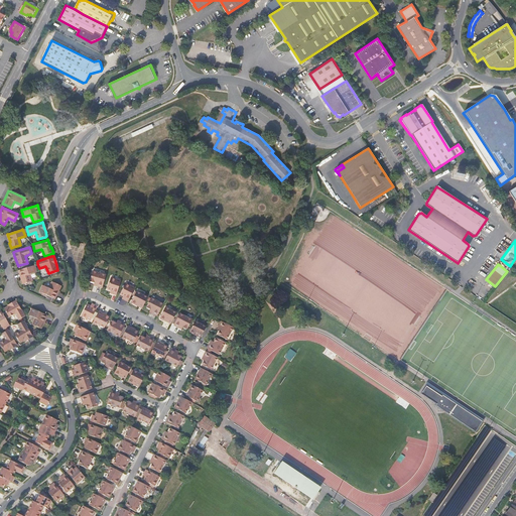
[(21,276),(22,278),(21,279),(22,284),(23,284),(32,281),(29,274),(36,272),(34,265),(21,269),(19,270),(21,276)]
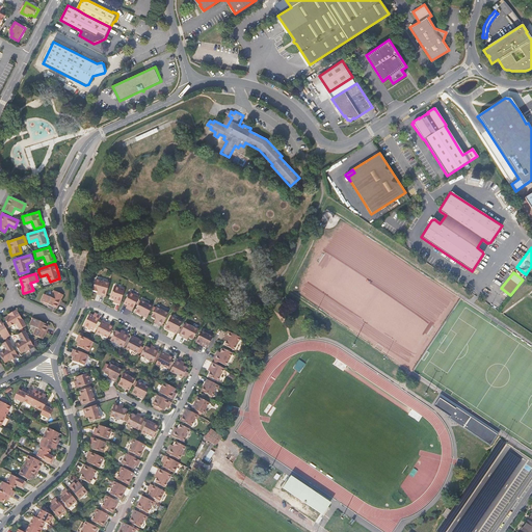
[(96,278),(92,289),(100,291),(100,294),(105,296),(109,283),(96,278)]
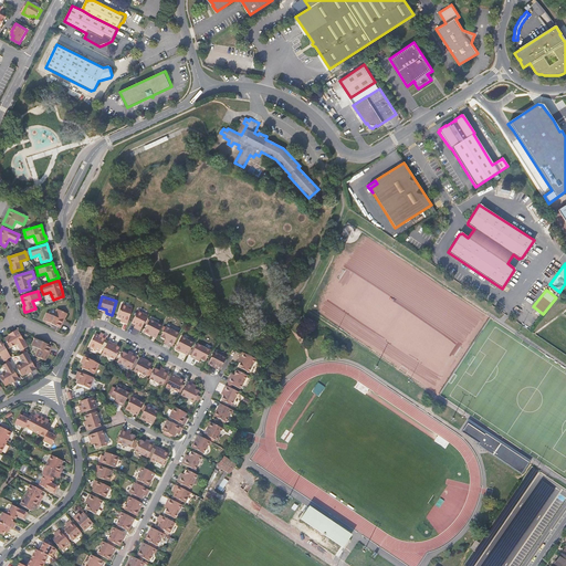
[(122,303),(117,316),(123,318),(122,322),(127,323),(133,306),(122,303)]
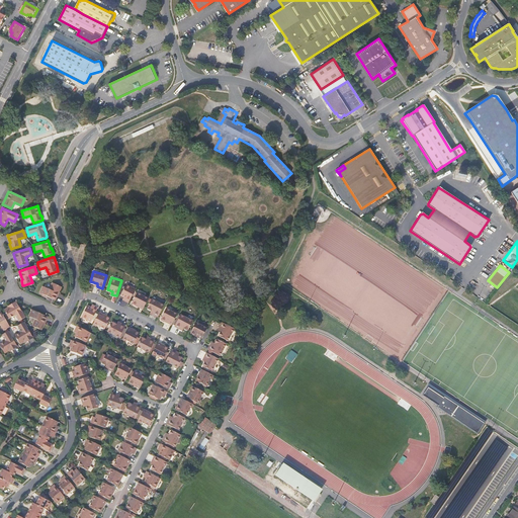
[(39,292),(53,298),(54,299),(58,291),(59,292),(60,289),(61,286),(59,285),(52,282),(49,289),(42,286),(39,292)]
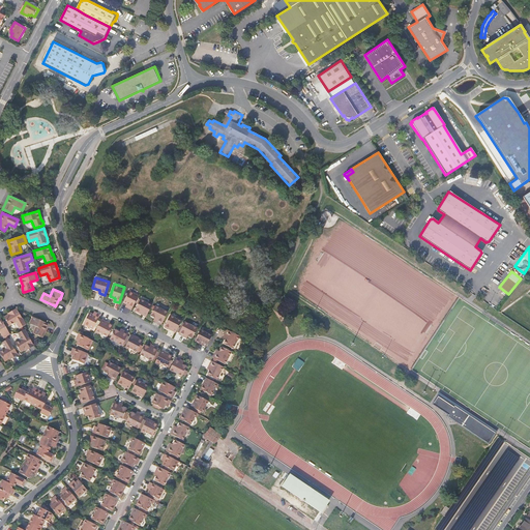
[(128,290),(122,301),(127,304),(126,306),(131,310),(139,295),(128,290)]
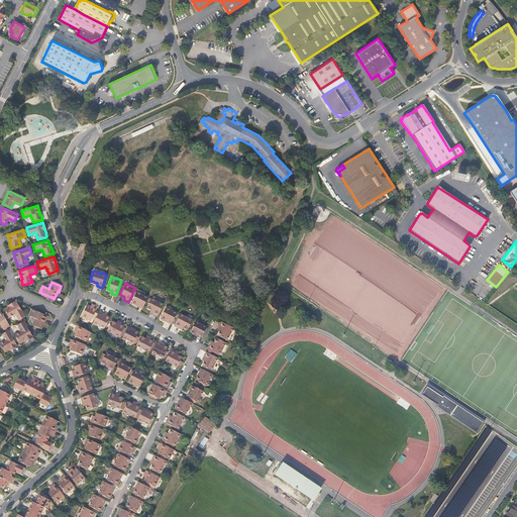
[(136,291),(131,302),(131,303),(134,305),(135,304),(138,306),(138,307),(142,308),(147,297),(136,291)]
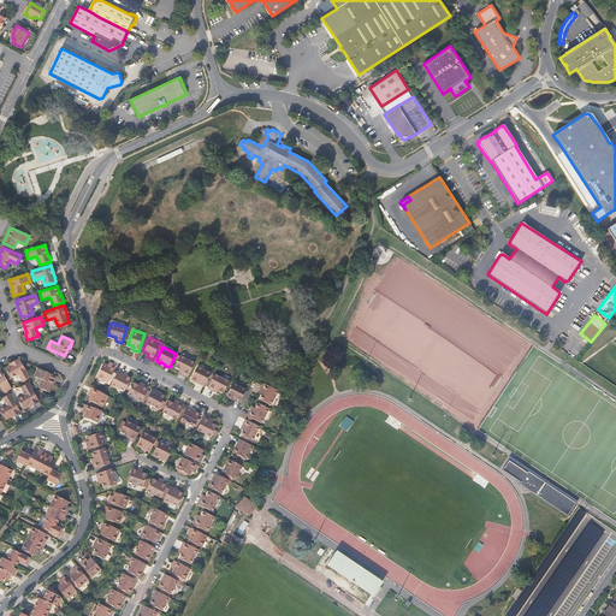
[(179,355),(175,366),(182,371),(181,373),(187,377),(195,362),(179,355)]
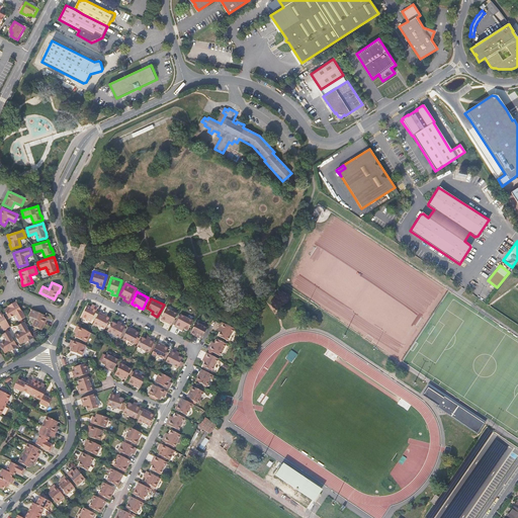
[(4,310),(5,312),(9,319),(15,315),(19,321),(22,319),(25,317),(17,305),(16,303),(8,308),(4,310)]
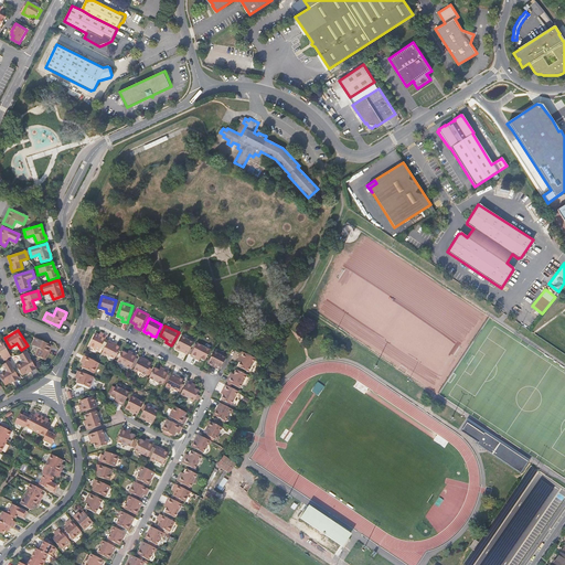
[(88,344),(99,350),(107,334),(102,332),(100,334),(95,332),(88,344)]
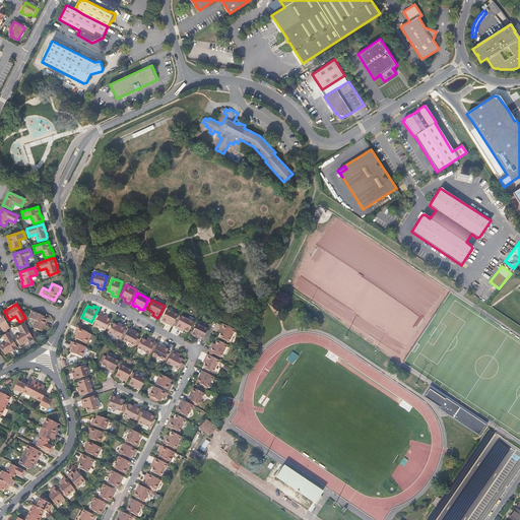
[(166,310),(160,320),(161,320),(160,321),(164,323),(165,322),(169,324),(168,325),(172,327),(177,315),(166,310)]
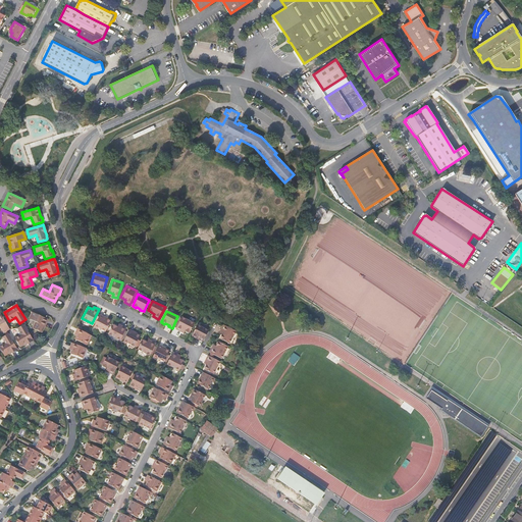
[(29,318),(36,321),(33,328),(40,332),(42,332),(43,328),(44,327),(43,326),(47,318),(32,312),(29,318)]
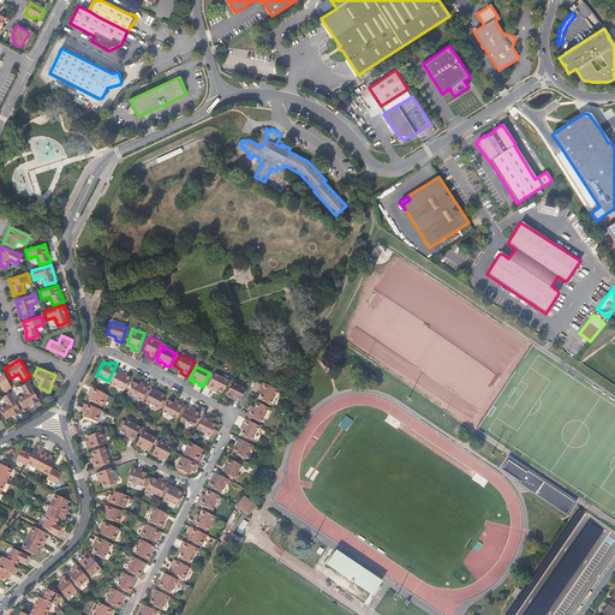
[(118,369),(112,382),(125,389),(131,377),(130,377),(130,375),(126,374),(125,375),(121,372),(123,371),(118,369)]
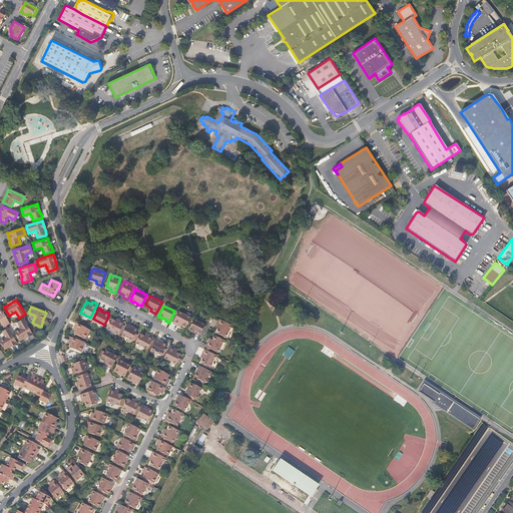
[(0,321),(3,327),(6,325),(9,323),(2,311),(1,310),(0,310),(0,321)]
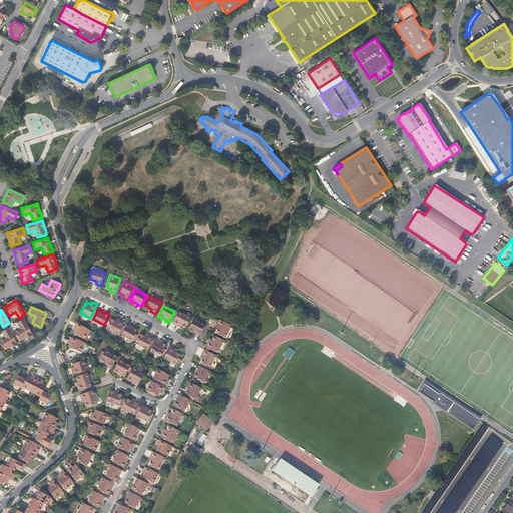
[(177,312),(171,324),(177,327),(178,324),(185,328),(190,319),(177,312)]
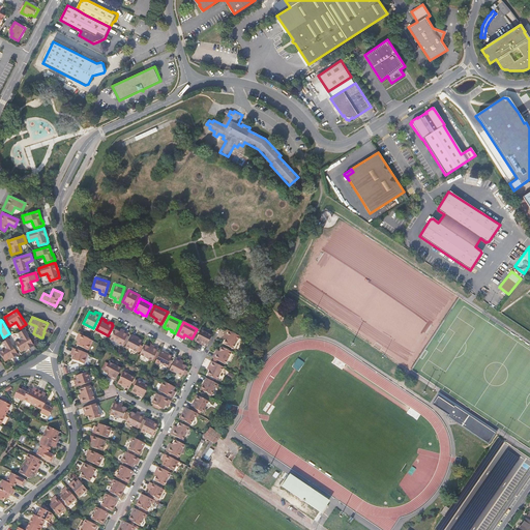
[(115,328),(110,337),(122,345),(128,332),(123,329),(121,332),(115,328)]
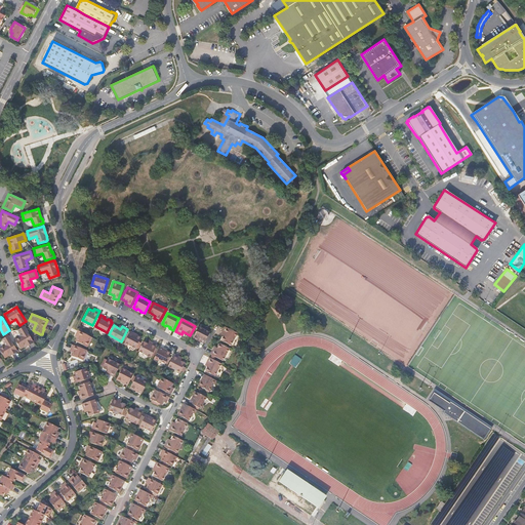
[(22,336),(15,339),(19,348),(21,349),(25,346),(28,345),(33,340),(32,340),(24,326),(17,330),(22,336)]
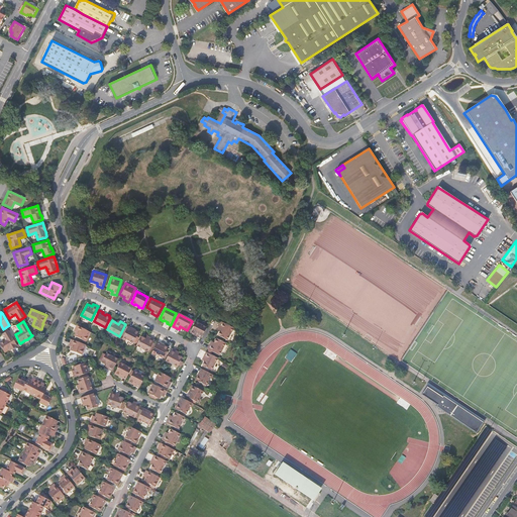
[(195,321),(190,331),(190,333),(193,334),(194,333),(197,335),(197,336),(201,338),(206,327),(195,321)]
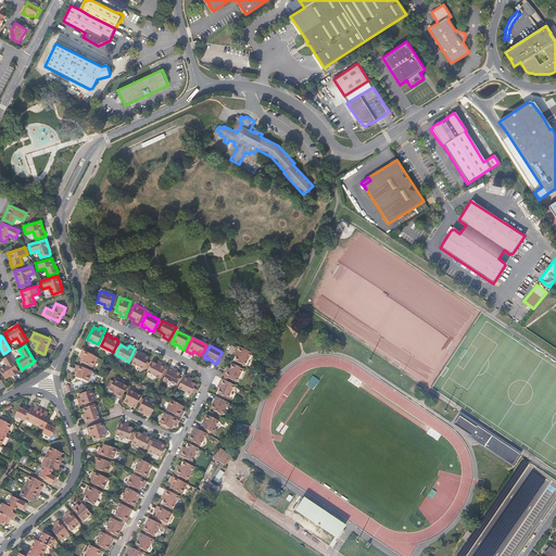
[(238,353),(234,361),(244,366),(251,352),(238,345),(236,352),(238,353)]
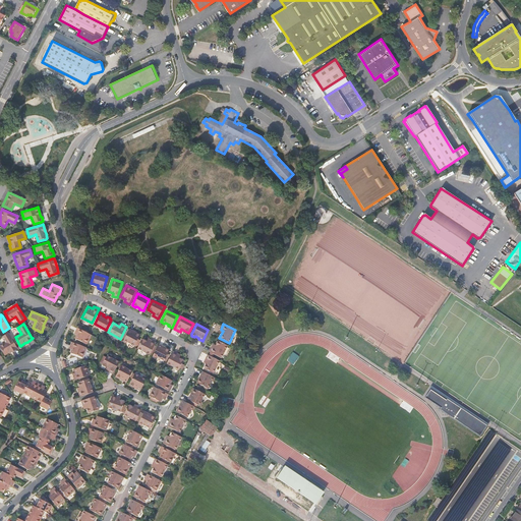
[(77,333),(74,338),(87,344),(91,334),(90,333),(77,327),(74,331),(77,333)]
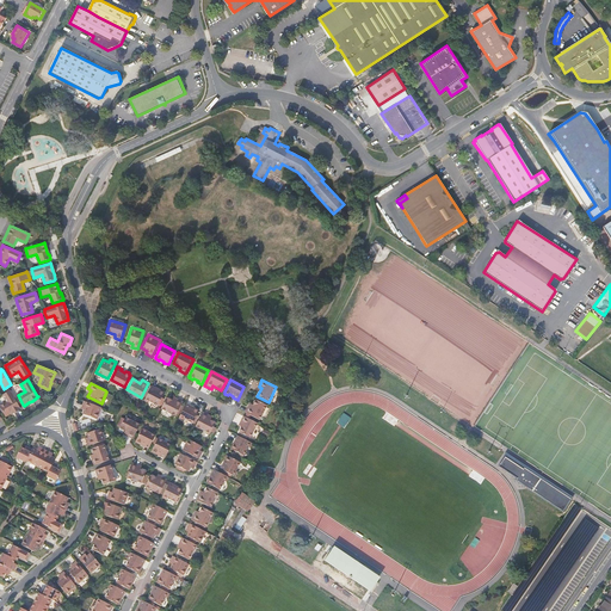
[(152,384),(144,397),(158,405),(165,393),(164,392),(164,390),(160,389),(159,390),(155,388),(155,387),(152,384)]
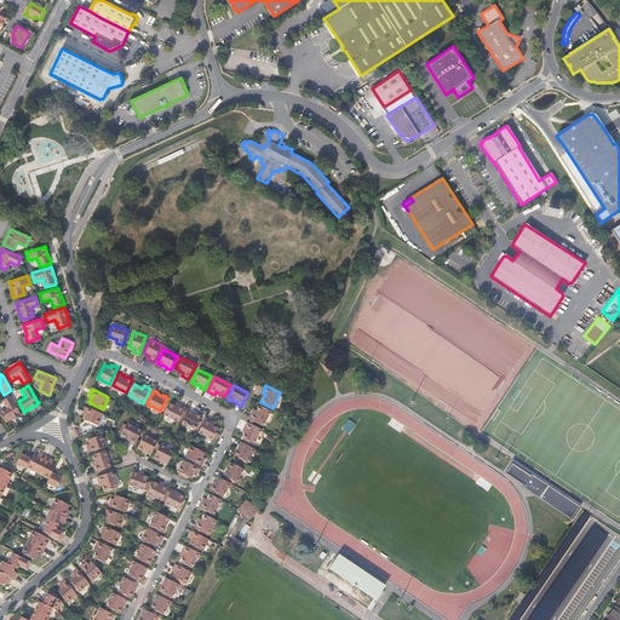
[(6,408),(0,412),(0,414),(4,420),(5,423),(11,419),(15,417),(21,414),(19,412),(10,396),(3,401),(6,408)]
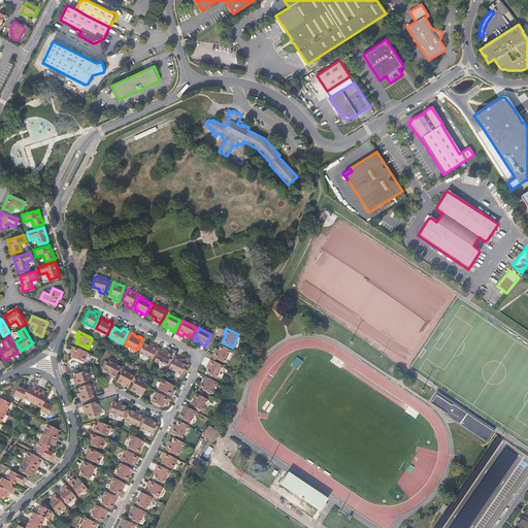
[(144,342),(139,352),(152,359),(158,347),(153,343),(152,347),(144,342)]
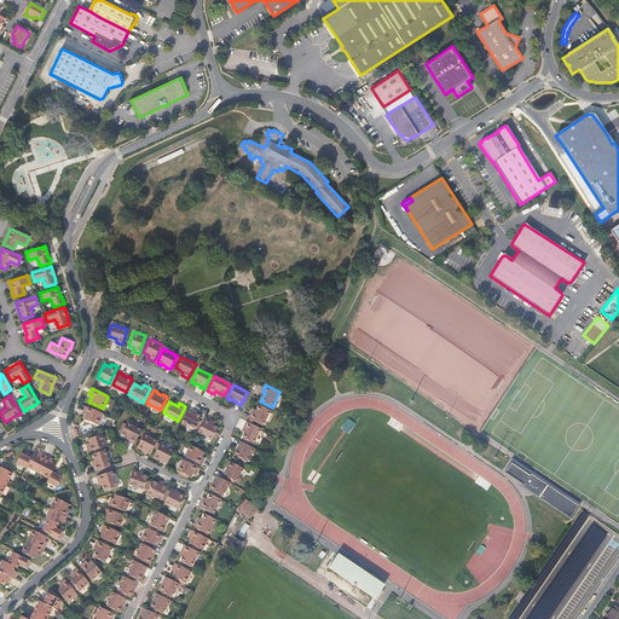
[(87,406),(81,422),(93,426),(96,417),(99,418),(102,412),(87,406)]
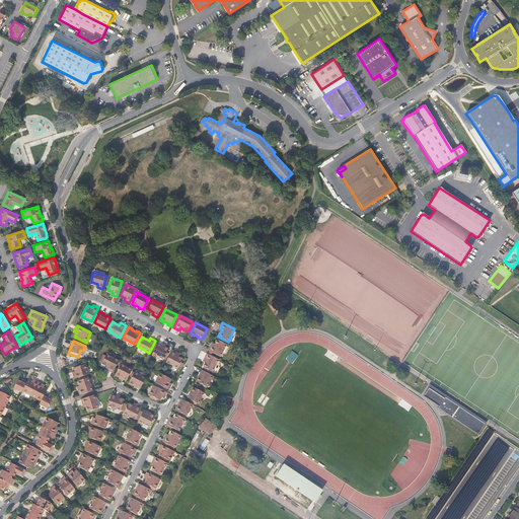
[(158,342),(152,353),(163,359),(168,349),(168,347),(165,346),(164,347),(160,345),(161,344),(158,342)]
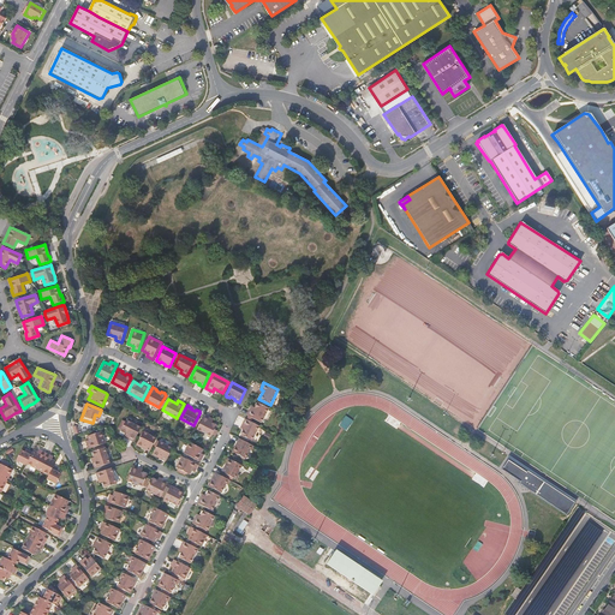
[(250,410),(246,416),(261,423),(267,411),(255,406),(252,411),(250,410)]
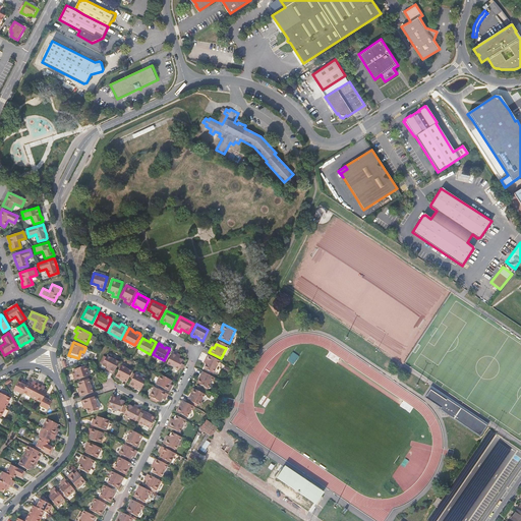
[(173,351),(167,362),(179,369),(184,359),(177,356),(178,353),(173,351)]
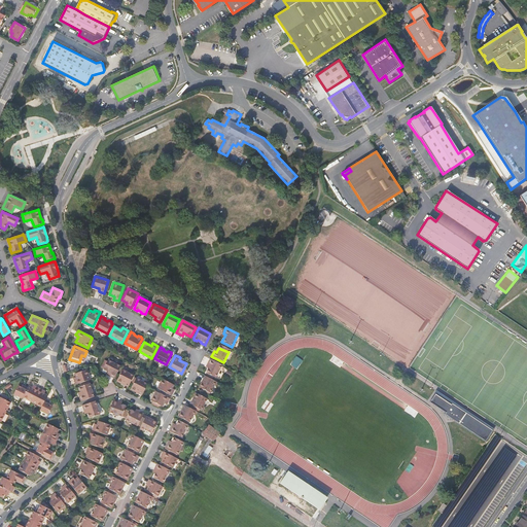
[(208,361),(220,367),(221,365),(210,358),(208,361)]
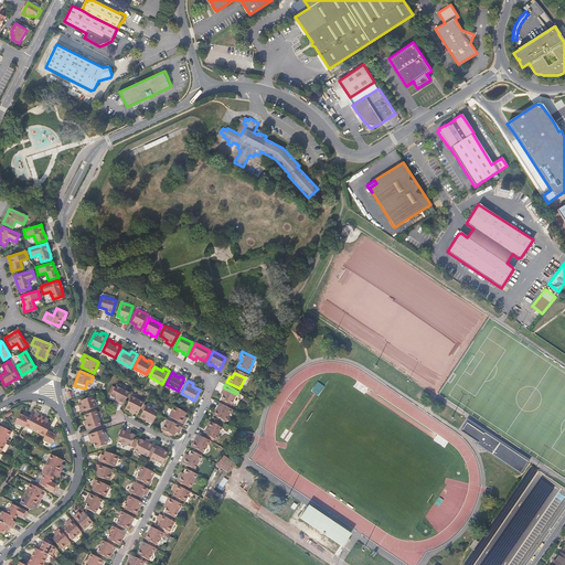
[(116,385),(110,395),(118,400),(116,402),(123,405),(129,392),(116,385)]
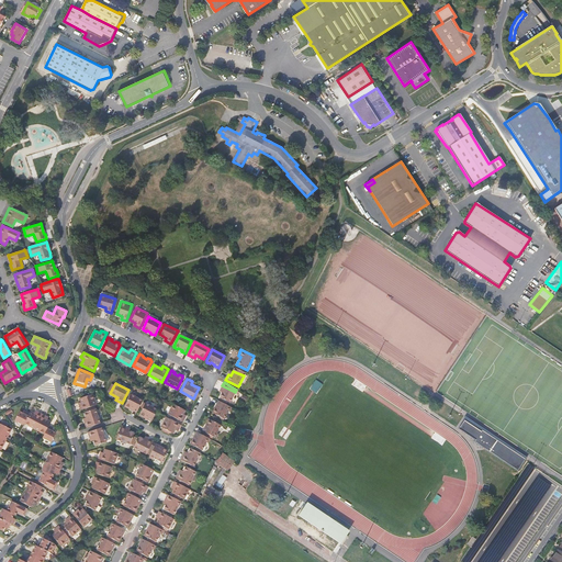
[(224,390),(220,397),(229,403),(235,392),(222,385),(221,389),(224,390)]
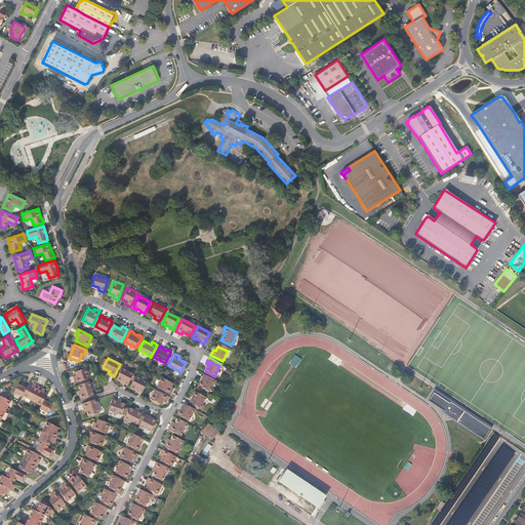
[(74,371),(76,376),(73,377),(75,382),(89,377),(86,367),(74,371)]
